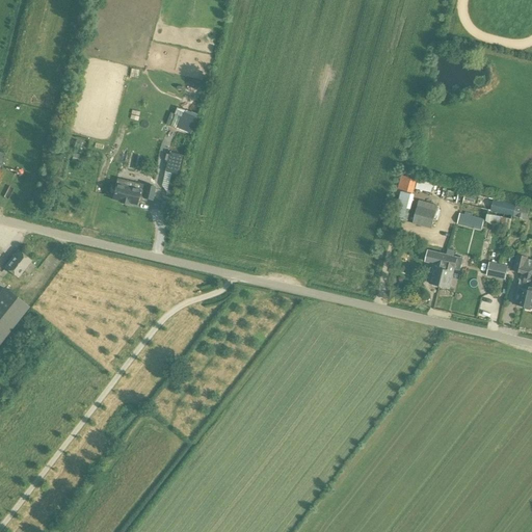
[(169,152),(165,173),(170,174),(165,193),(173,195),(178,176),(183,156),(169,152)]
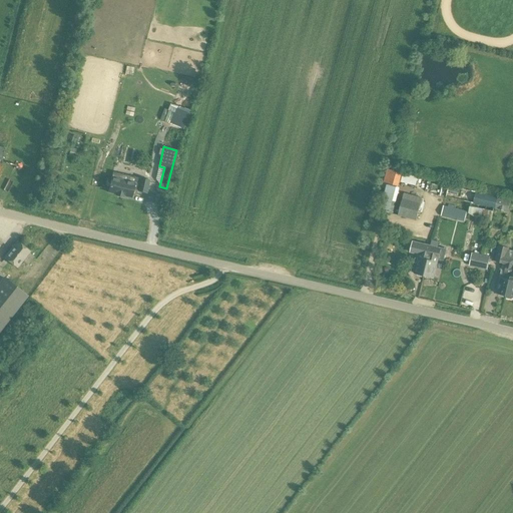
[(16,171),(13,182),(28,185),(31,174),(32,174),(33,168),(32,168),(34,160),(23,157),(25,150),(16,148),(14,159),(19,161),(18,164),(17,164),(15,171),(16,171)]
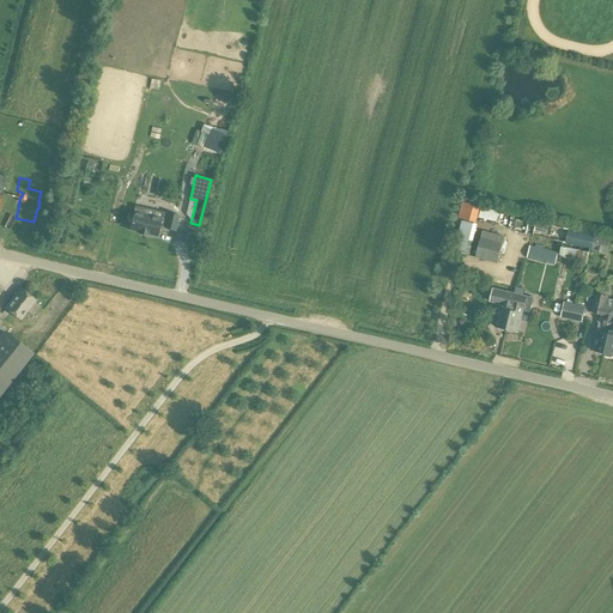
[(469,255),(478,224),(475,223),(479,206),(462,202),(457,223),(461,224),(455,252),(469,255)]
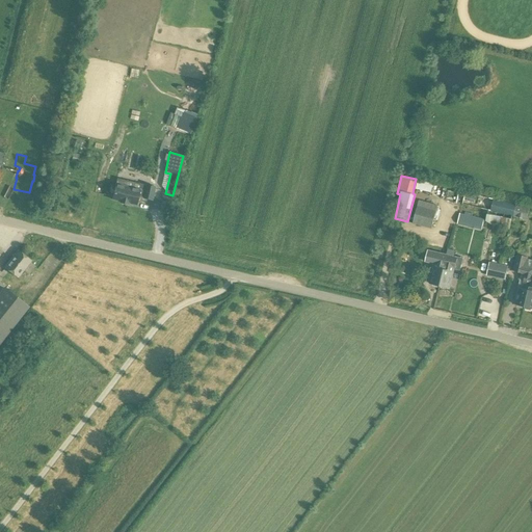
[(430,192),(433,182),(418,179),(416,189),(430,192)]
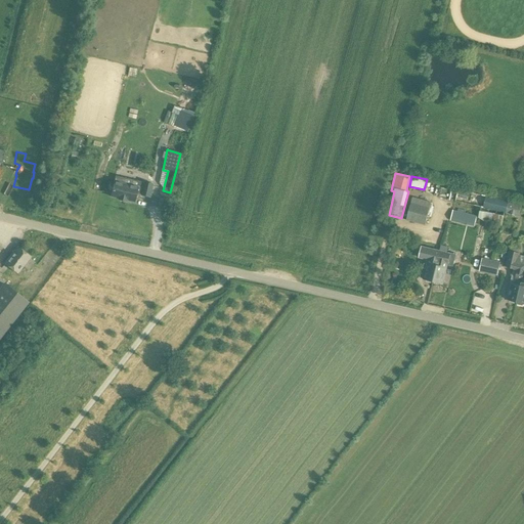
[(142,188),(114,181),(111,197),(119,199),(119,200),(126,202),(126,201),(134,202),(136,192),(141,193),(141,194),(149,197),(153,184),(144,182),(142,188)]
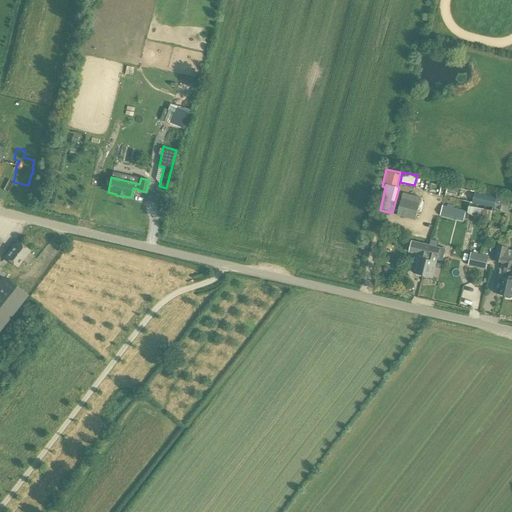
[(495,208),(498,196),(448,185),(445,196),(471,202),(468,212),(475,217),(491,221),(494,208),(495,208)]
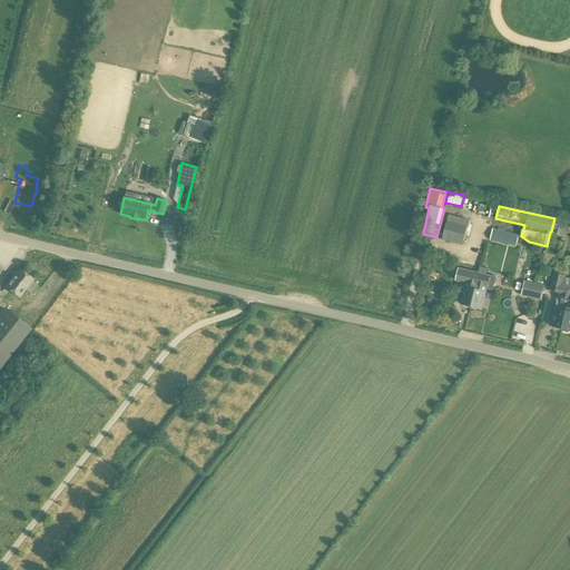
[(462,244),(469,220),(449,216),(443,239),(462,244)]
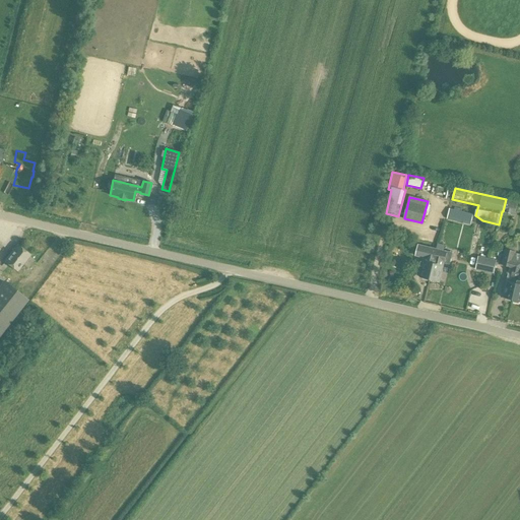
[(515,214),(516,210),(518,202),(506,199),(503,211),(515,214)]
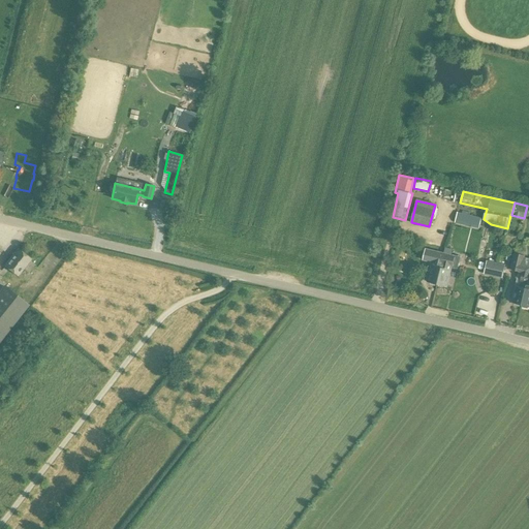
[(479,227),(481,219),(458,213),(456,222),(479,227)]
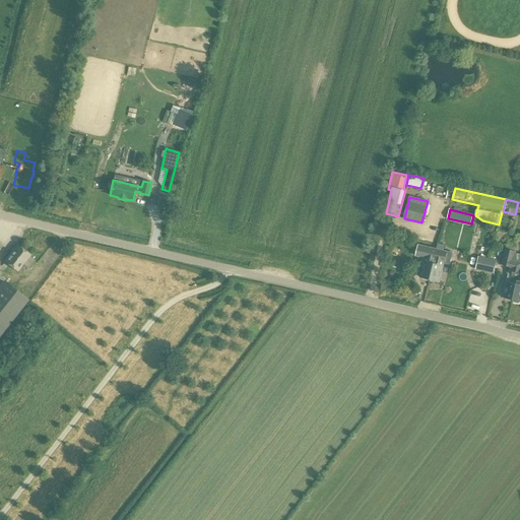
[(430,278),(430,280),(431,280),(432,282),(436,283),(438,281),(443,262),(449,264),(452,253),(444,251),(445,245),(438,243),(436,249),(437,249),(430,278)]
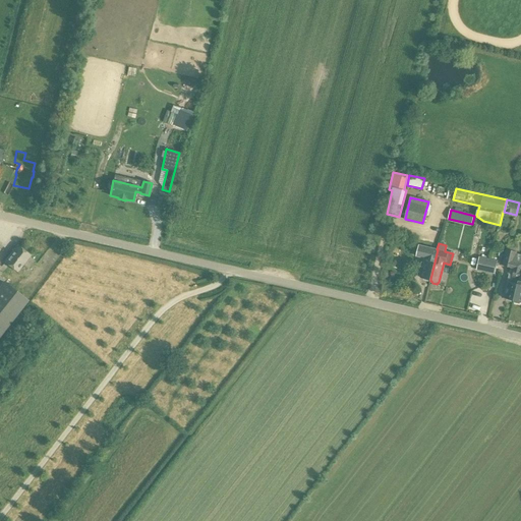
[(18,272),(31,255),(17,245),(5,262),(18,272)]
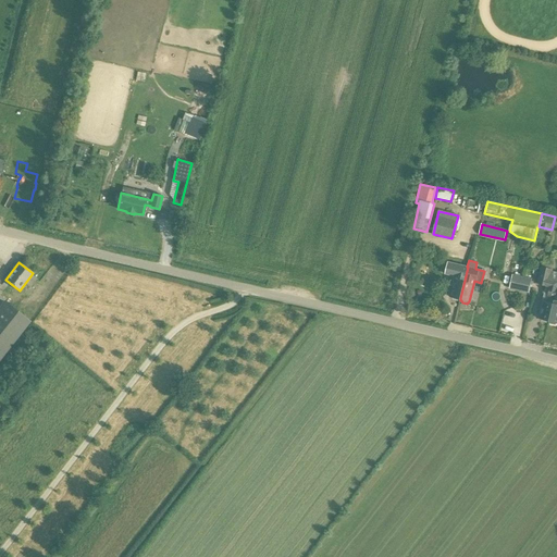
[(467,267),(449,262),(447,273),(453,274),(447,295),(448,295),(449,294),(452,295),(452,296),(453,296),(455,298),(457,299),(459,298),(460,298),(468,267),(467,267)]
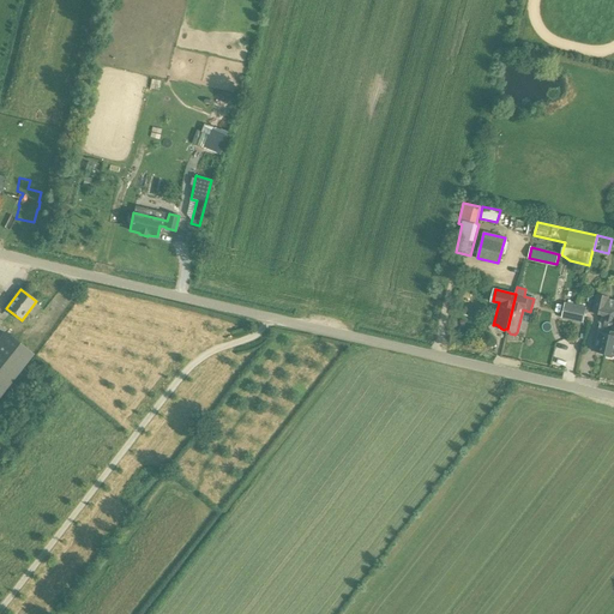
[(608,296),(599,294),(594,313),(602,315),(599,331),(600,333),(595,351),(605,354),(613,318),(613,309),(609,309),(606,308),(608,296)]
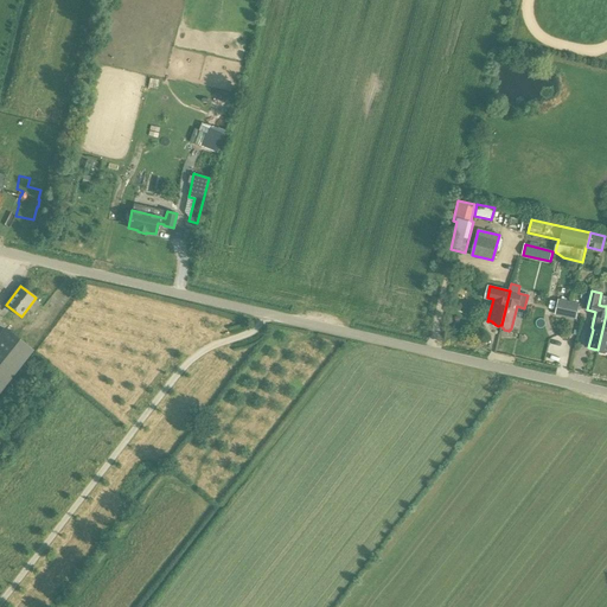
[(580,304),(558,299),(555,315),(576,320),(580,304)]
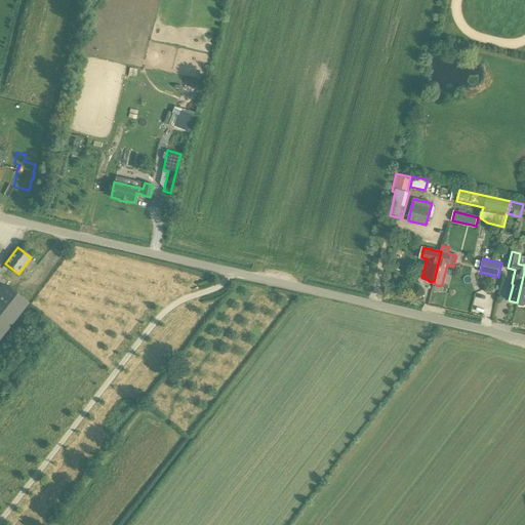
[(0,338),(29,303),(8,286),(0,295),(0,338)]
